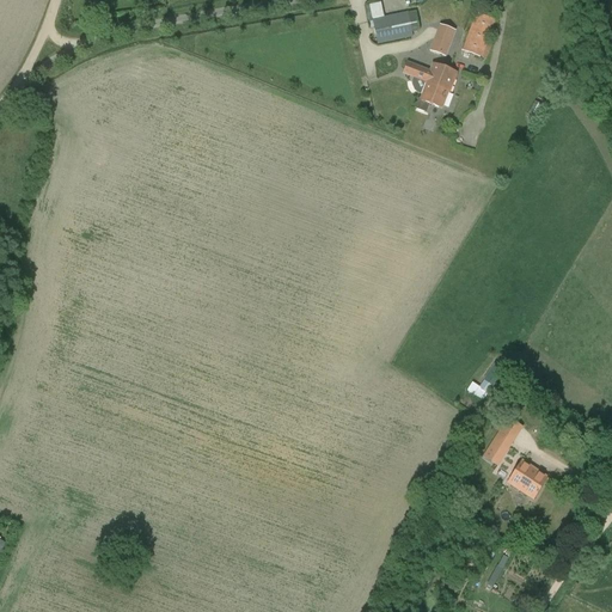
[(408,13),(372,20),(377,44),(412,36),(408,13)]
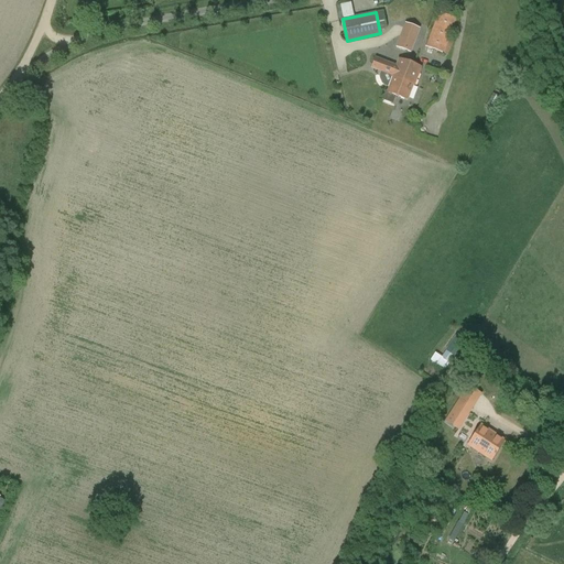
[(457,20),(438,12),(425,47),(443,54),(457,20)]
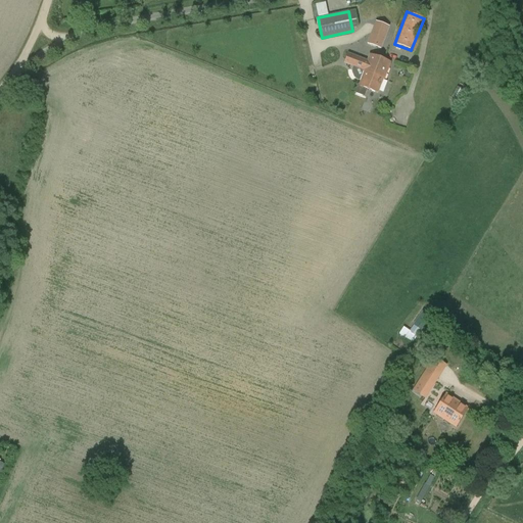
[(381,49),(389,27),(375,21),(367,45),(381,49)]
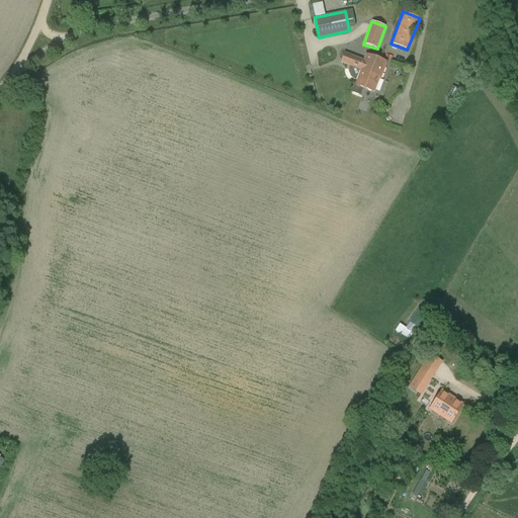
[(359,71),(360,71),(368,74),(370,69),(374,71),(379,59),(360,52),(358,58),(344,53),(341,63),(359,70),(359,71)]
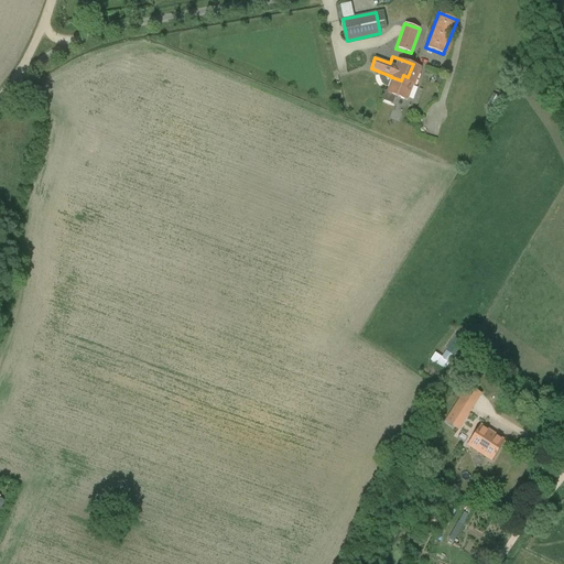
[(392,77),(387,91),(384,90),(381,100),(393,105),(396,96),(407,100),(412,86),(414,86),(421,67),(413,64),(408,77),(403,75),(401,80),(392,77)]
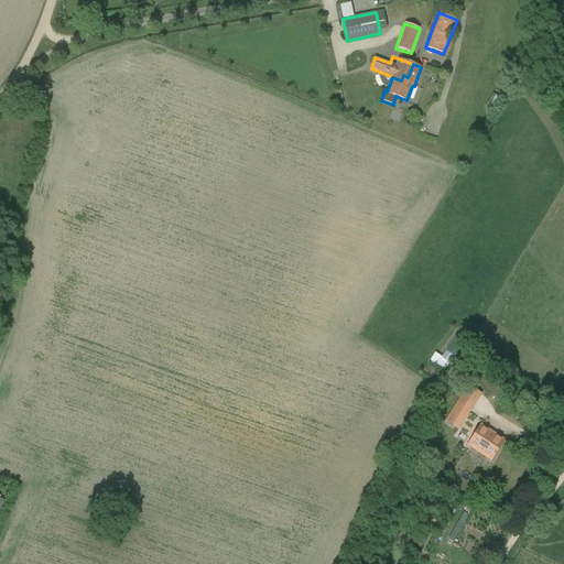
[(442,357),(436,354),(430,361),(440,368),(443,361),(449,366),(466,339),(456,334),(442,357)]
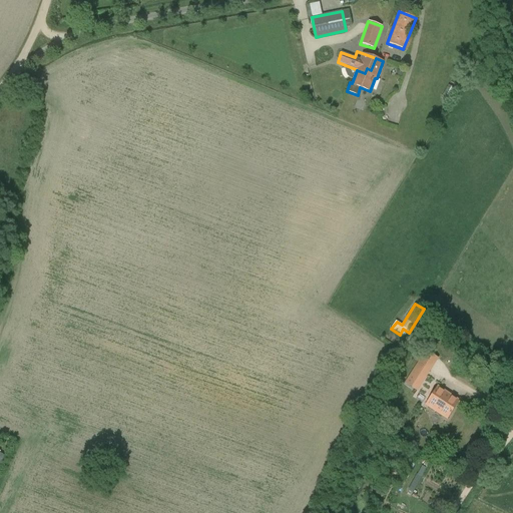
[(423,383),(430,371),(417,363),(404,383),(411,388),(417,379),(423,383)]
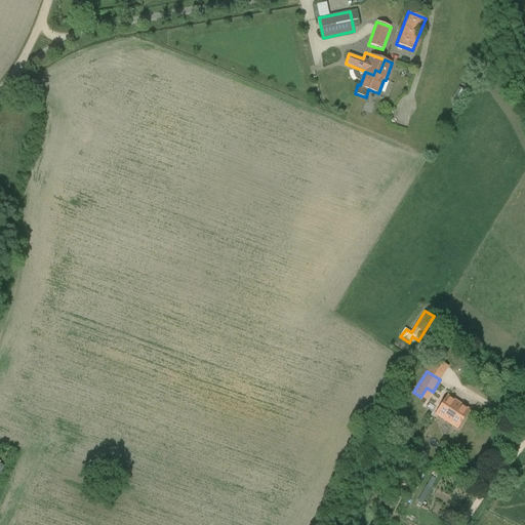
[(457,429),(470,410),(448,396),(435,414),(457,429)]
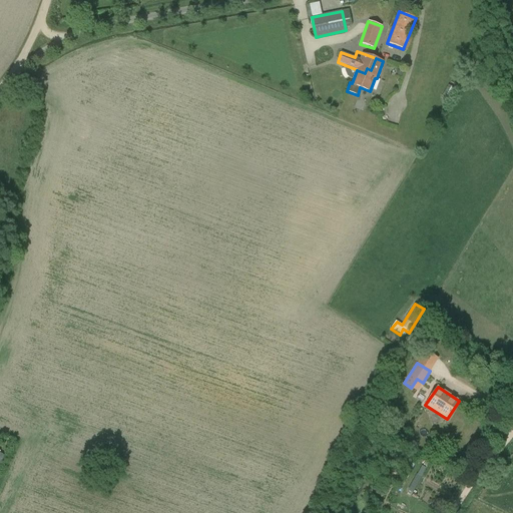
All buildings are outlined.
